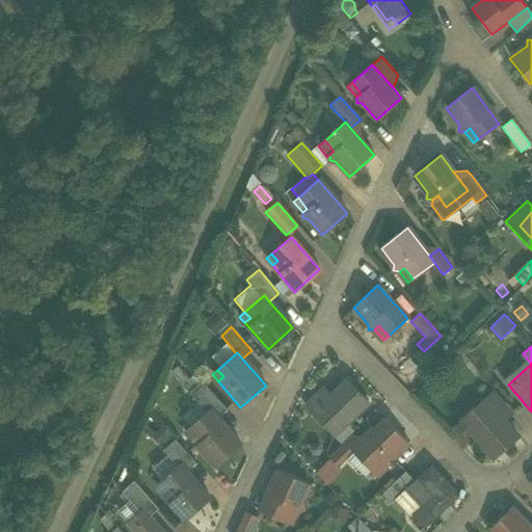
[(331,396),(319,407),(340,429),(368,402),(347,380),(331,396)]
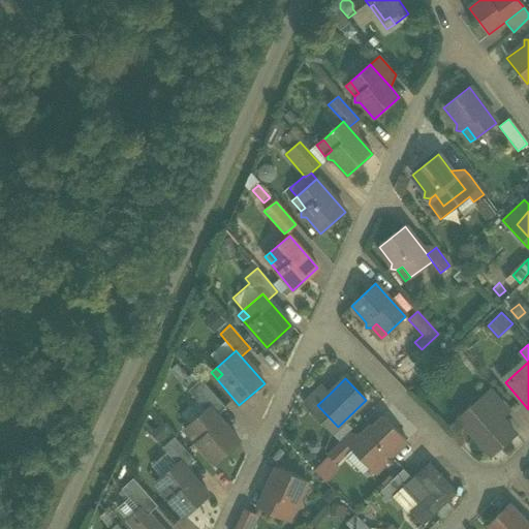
[(210,408),(215,415),(224,406),(200,379),(188,390),(207,411),(210,408)]
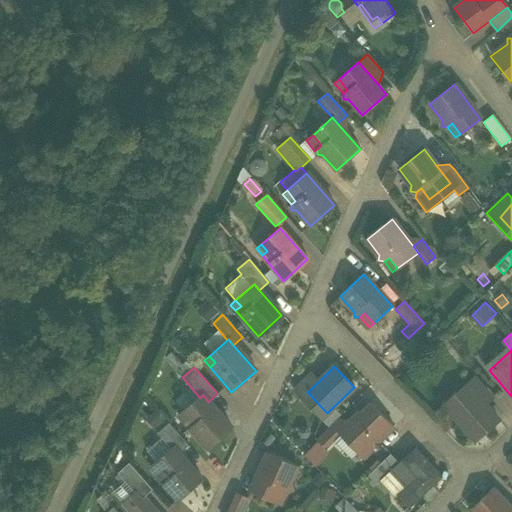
[(307,392),(319,381),(311,372),(292,390),(321,419),(327,413),(307,392)]
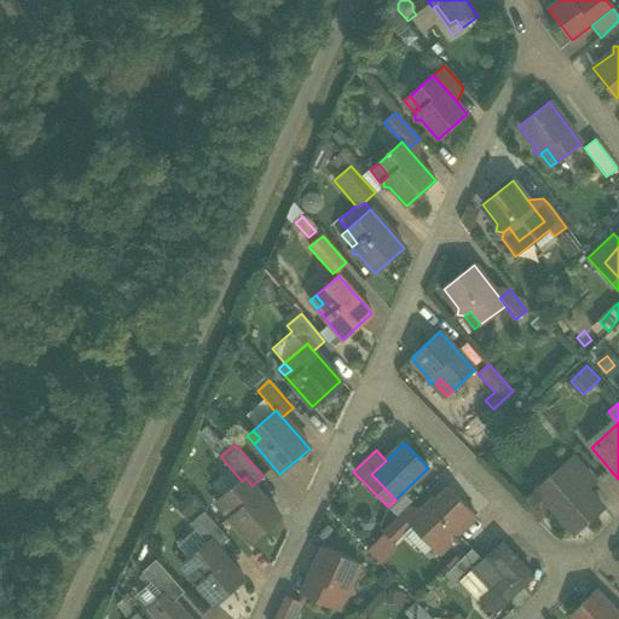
[(565,464),(588,491),(597,481),(573,455),(562,463),(565,464)]
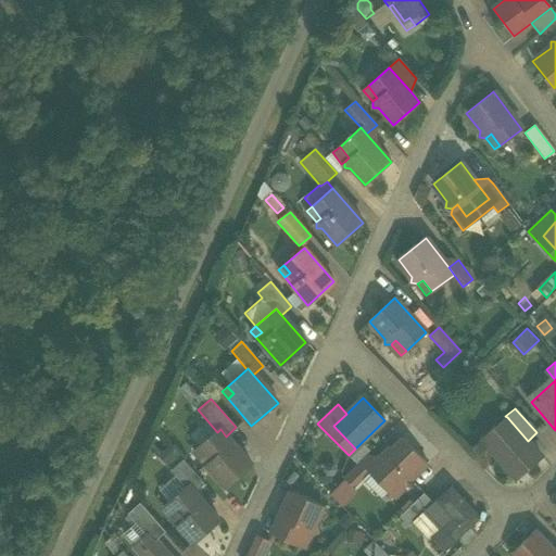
[(481,440),(516,479),(541,457),(528,441),(507,417),(481,440)]
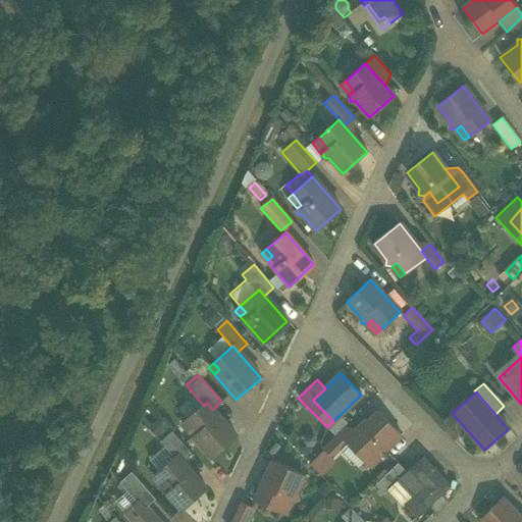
[(189,431),(210,457),(235,435),(212,410),(207,403),(204,406),(188,420),(194,426),(189,431)]
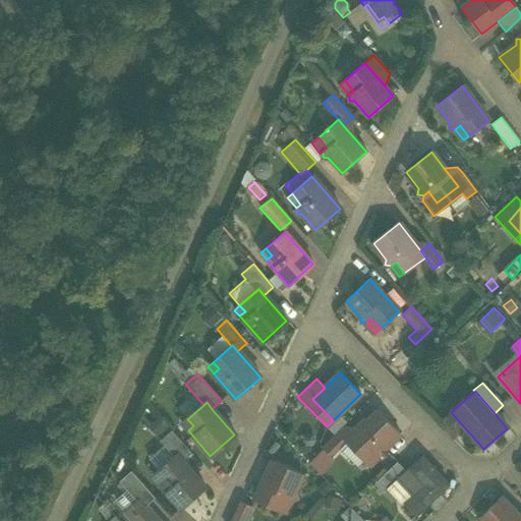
[(352,435),(348,439),(349,440),(367,458),(374,451),(379,455),(385,455),(385,449),(400,435),(378,410),(352,435)]
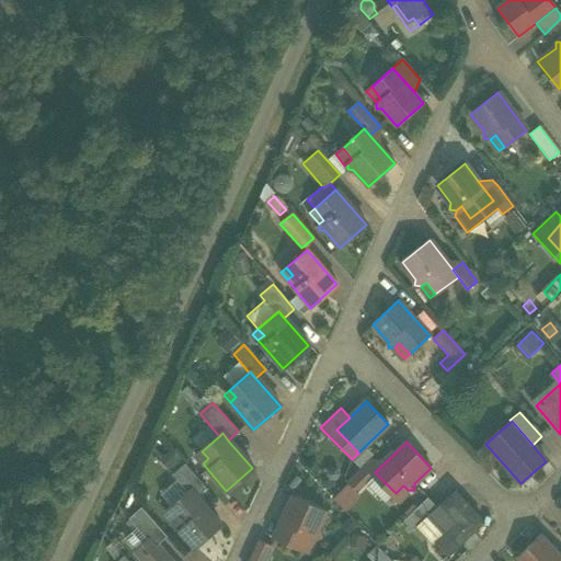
[(208,458),(202,451),(195,456),(203,464),(208,458)]
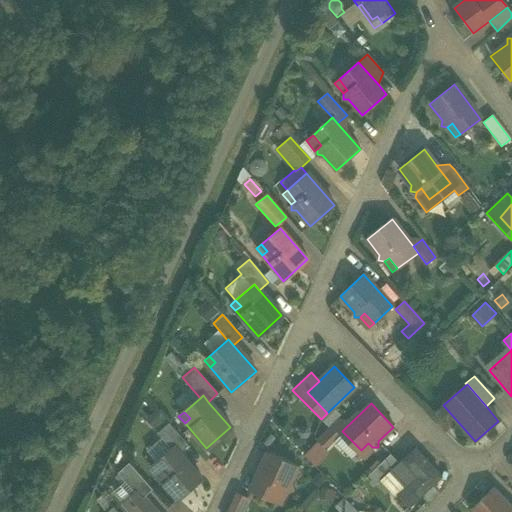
[(342,431),(346,427),(338,419),(316,440),(325,449),(343,432),(342,431)]
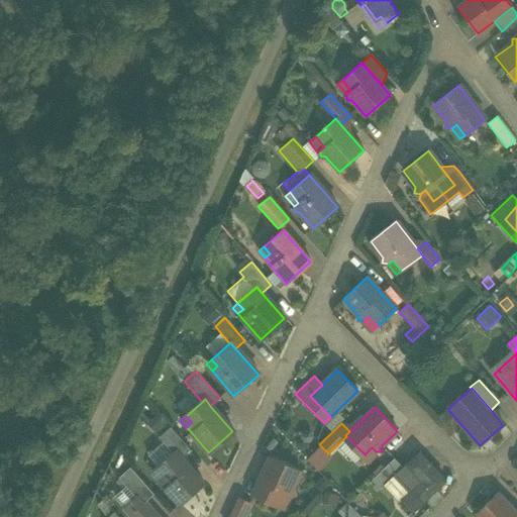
[(176,451),(181,457),(190,449),(171,427),(159,437),(174,453),(176,451)]
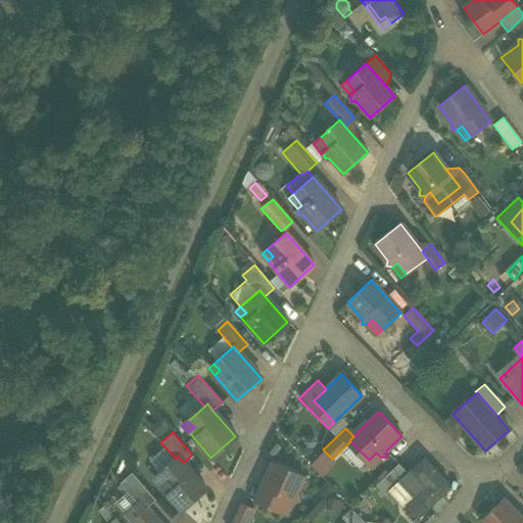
[(159,485),(181,511),(205,489),(183,463),(178,457),(176,459),(158,474),(164,481),(159,485)]
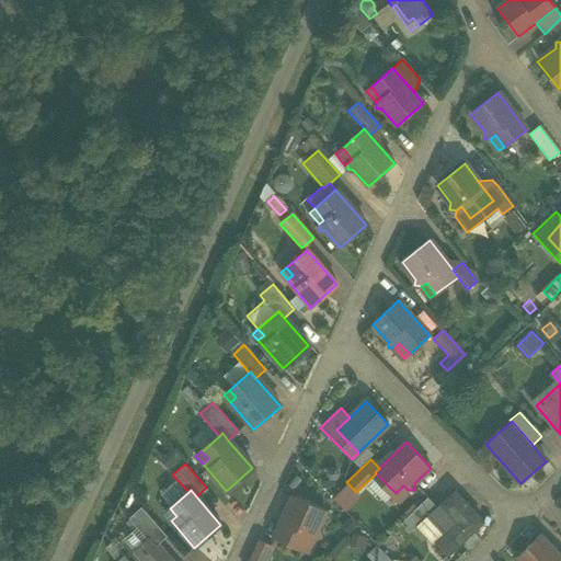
[(482,523),(455,493),(442,505),(458,523),(446,535),(437,542),(448,554),(482,523)]
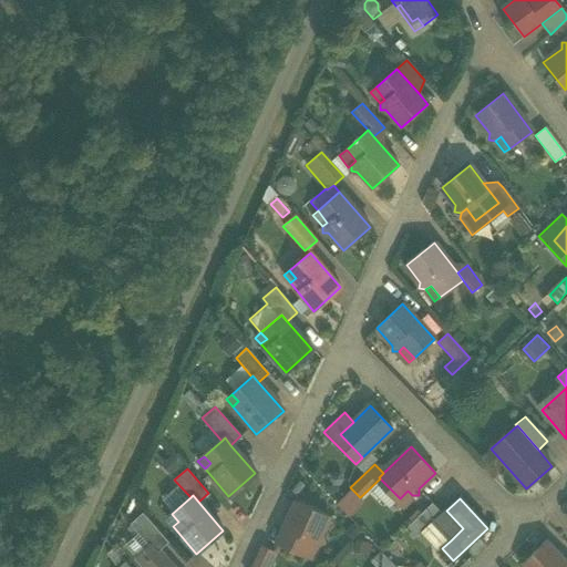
[(329,516),(297,502),(277,544),(302,556),(310,542),(316,544),(322,542),(320,535),(329,516)]
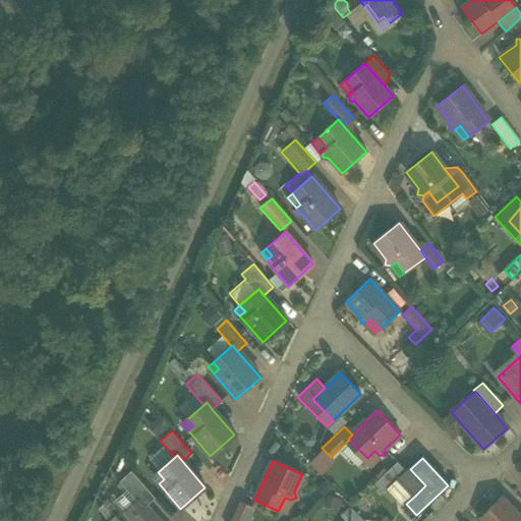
[(384,493),(397,478),(405,471),(397,462),(375,483),(384,493)]
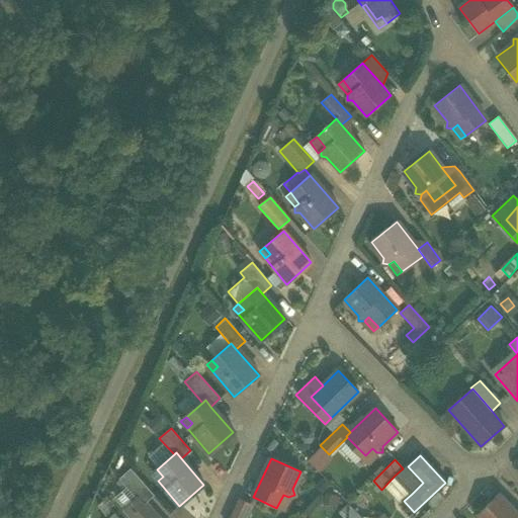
[(395,476),(412,494),(423,483),(408,466),(403,468),(395,476)]
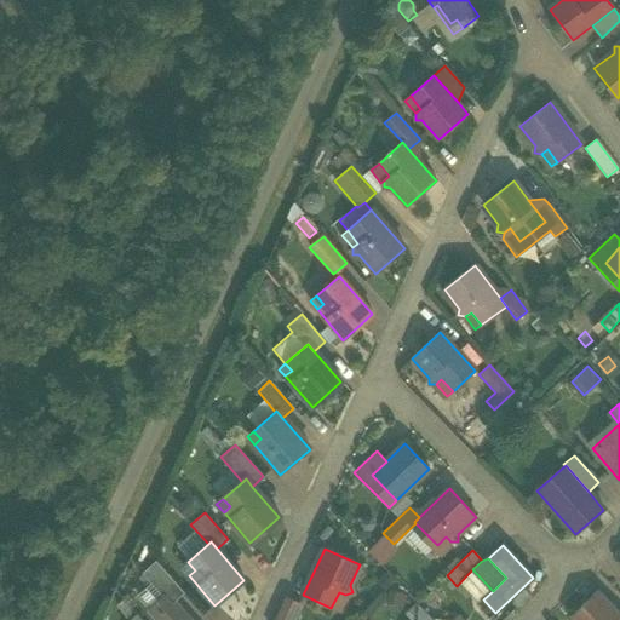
[(166,595),(173,602),(184,592),(156,560),(142,572),(164,597),(166,595)]
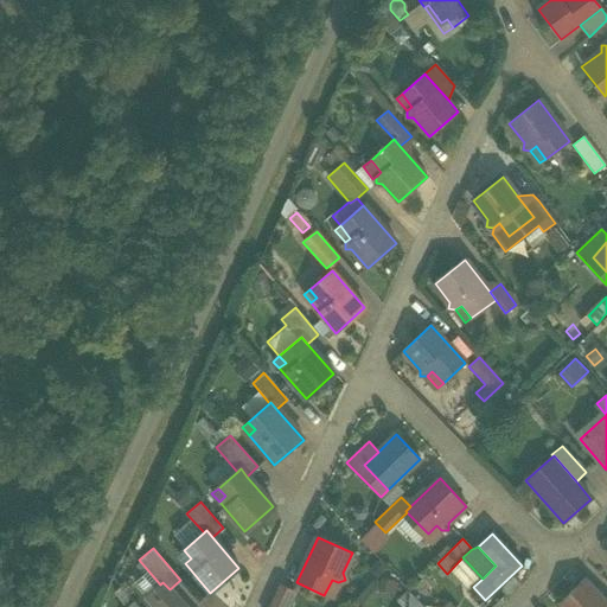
[(191,558),(184,550),(178,555),(185,563),(191,558)]
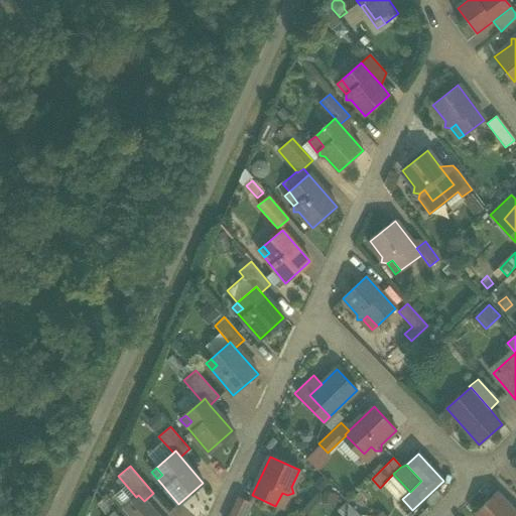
[(281,508),(287,495),(282,493),(275,506),(281,508)]
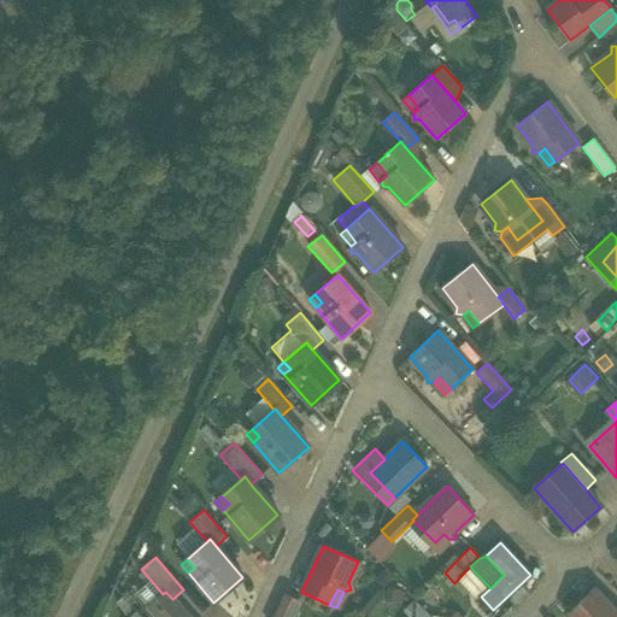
[(616,616),(616,612),(594,589),(566,616),(616,616)]
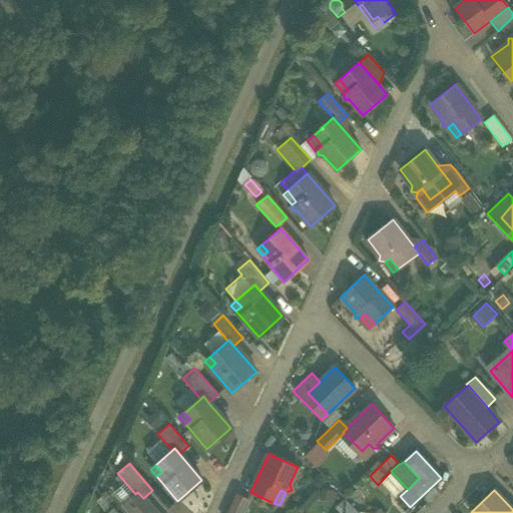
[(123,504),(131,512),(156,512),(143,498),(137,492),(135,494),(123,504)]
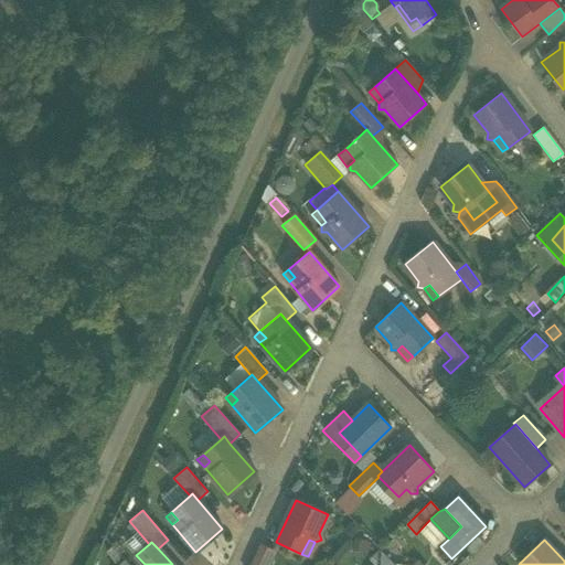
[(251,564),(265,564),(273,551),(260,544),(251,564)]
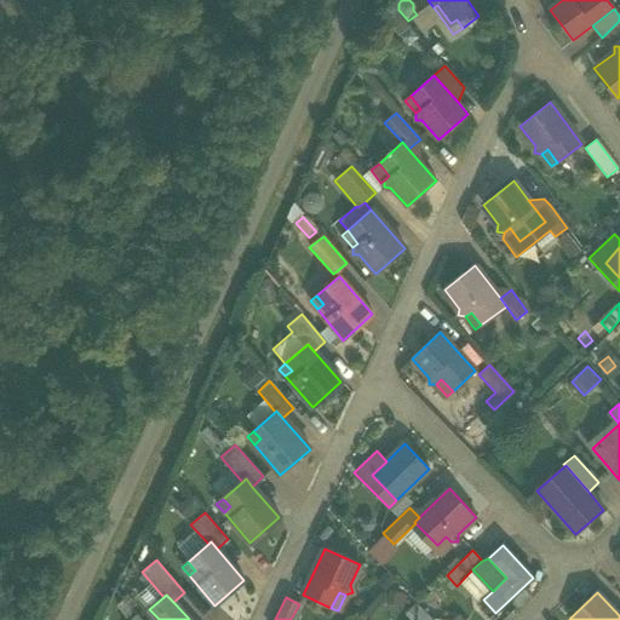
[(431,619),(417,604),(407,615),(412,619),(431,619)]
